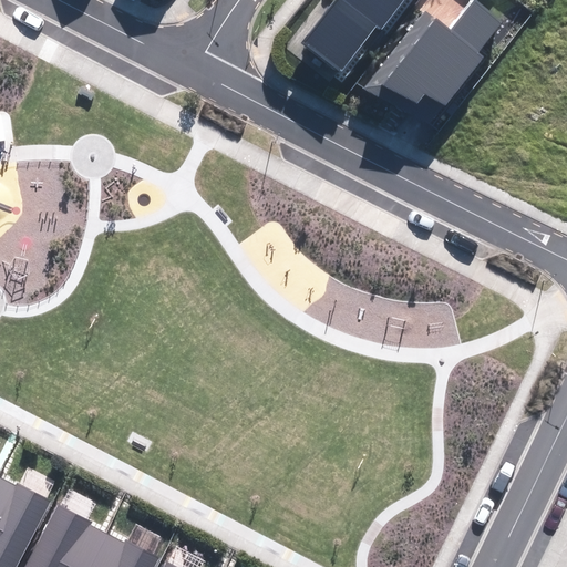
[(337,0),(303,42),(339,70),(375,24),(380,28),(401,0),(337,0)]
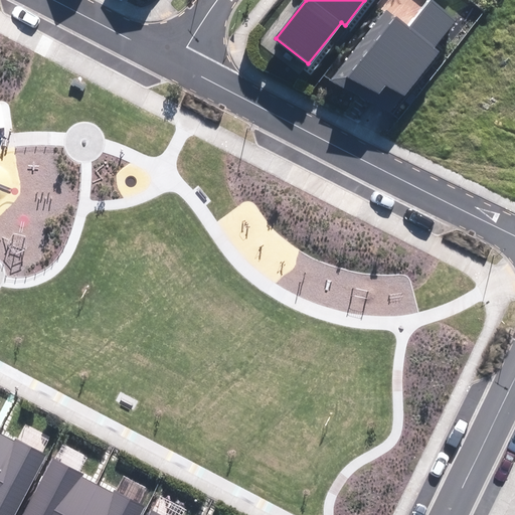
[(386,10),(331,79),(369,103),(379,94),(385,84),(405,96),(440,51),(434,46),(454,21),(432,3),(410,29),(386,10)]
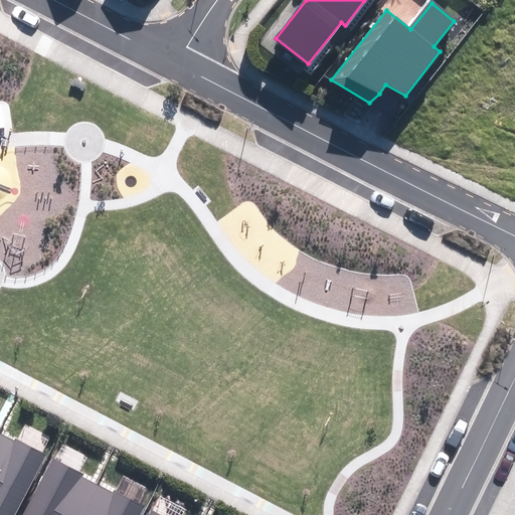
[(0,435),(0,514),(13,514),(45,455),(15,439),(13,443),(0,435)]
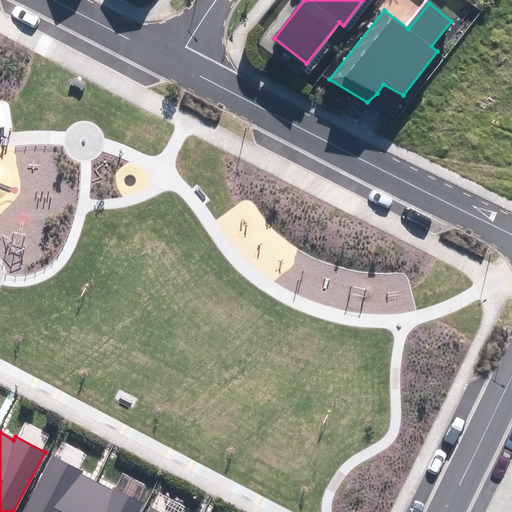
[(49,457),(19,511),(78,511),(94,484),(77,475),(79,472),(49,457)]
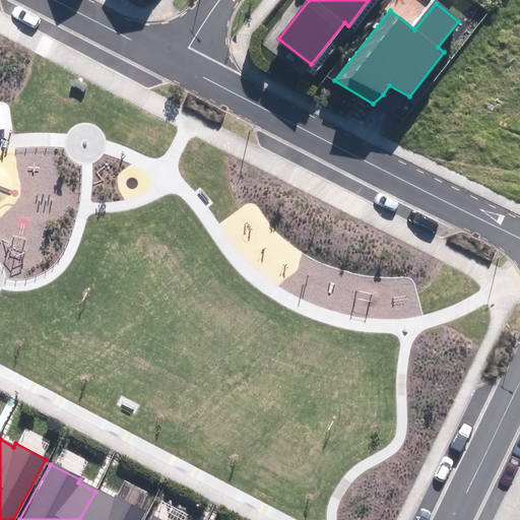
[(95,492),(79,519),(139,519),(144,512),(113,496),(111,500),(95,492)]
